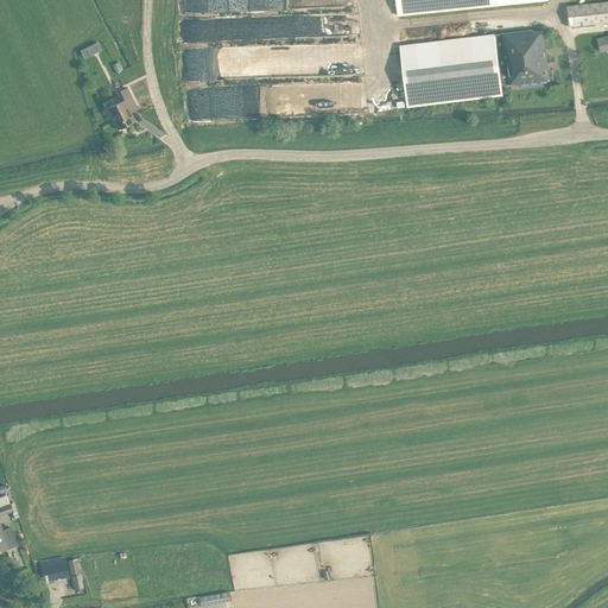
[(396,0),(398,16),(418,13),(545,0),(396,0)]
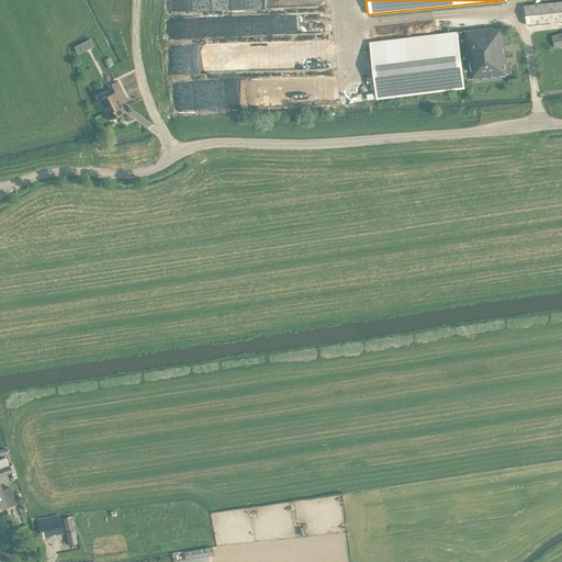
[(561,1),(524,6),(526,25),(561,22),(561,21),(561,1)]
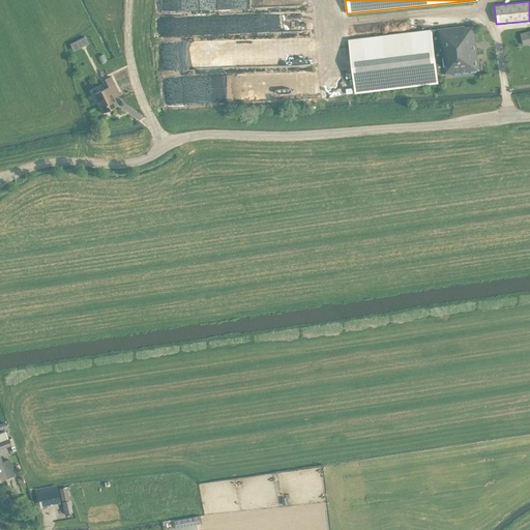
[(364,37),(349,39),(354,88),(355,93),(364,92),(438,83),(437,74),(443,72),(443,74),(479,69),(477,54),(474,26),(473,26),(472,26),(464,27),(464,25),(364,37)]
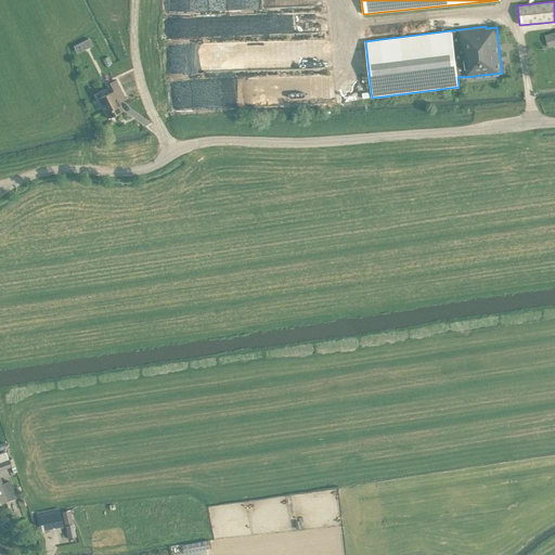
[(554,31),(544,35),(547,48),(554,46),(554,31)]
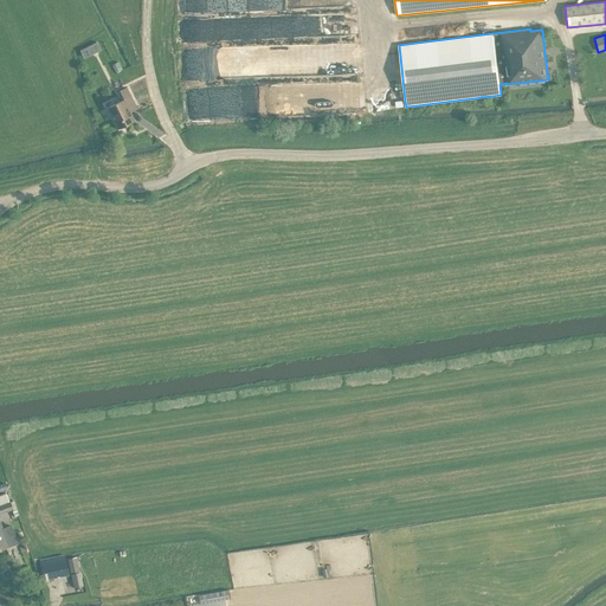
[(97,42),(81,50),(84,57),(101,49),(97,42)]
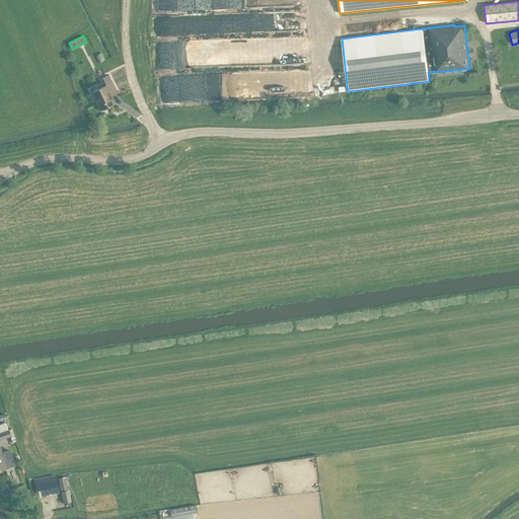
[(112,96),(117,93),(107,74),(99,79),(102,86),(90,92),(100,110),(116,102),(112,96)]
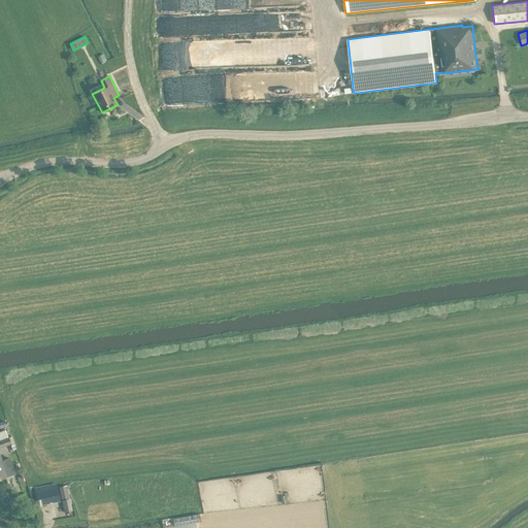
[(0,440),(0,448),(10,443),(8,438),(0,440)]
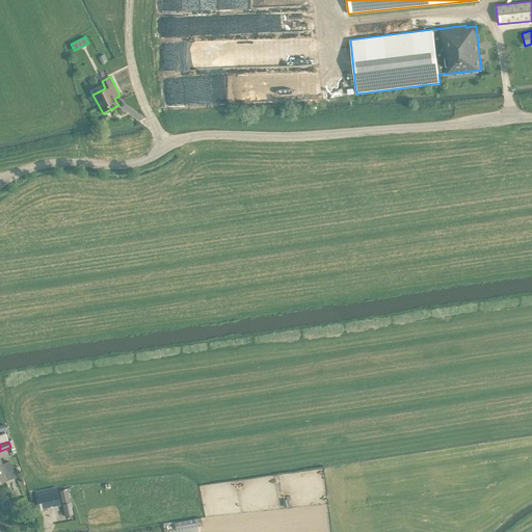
[(2,461),(10,459),(8,450),(1,452),(2,461)]
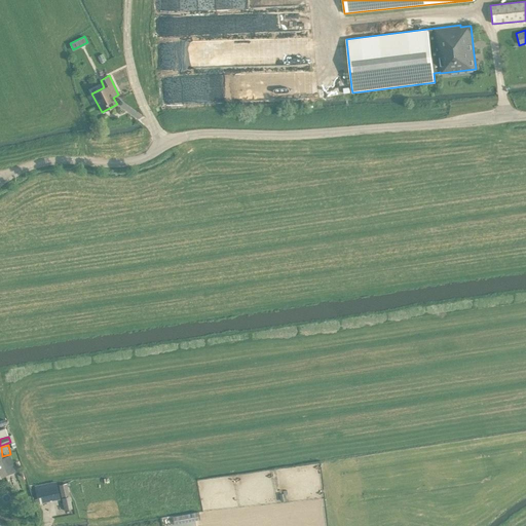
[(66,483),(59,485),(61,497),(69,495),(66,483)]
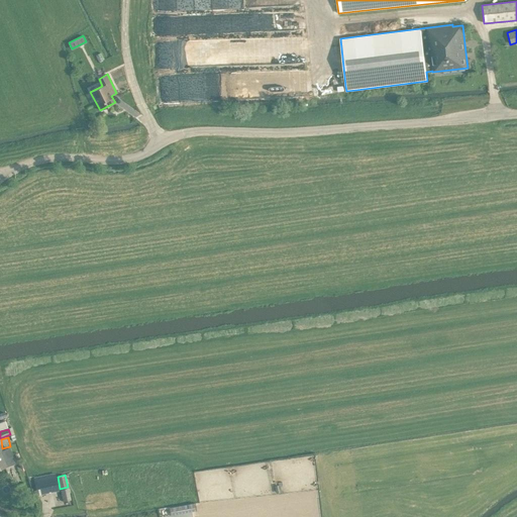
[(34,482),(37,496),(54,493),(50,479),(34,482)]
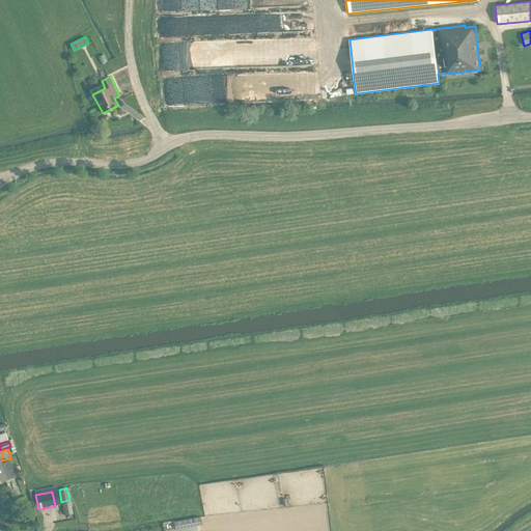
[(70,501),(61,503),(64,515),(73,513),(70,501)]
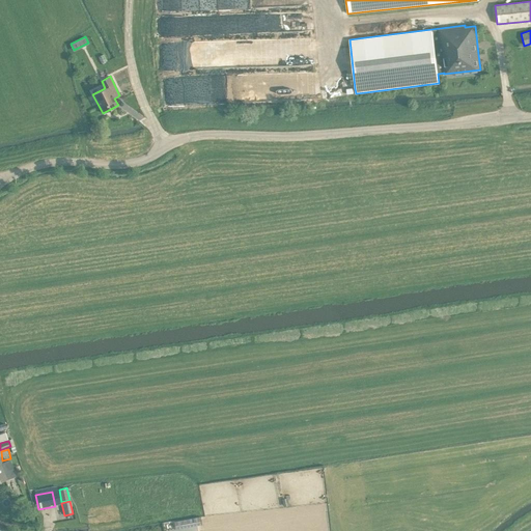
[(174,521),(175,529),(201,524),(200,519),(199,515),(174,521)]
